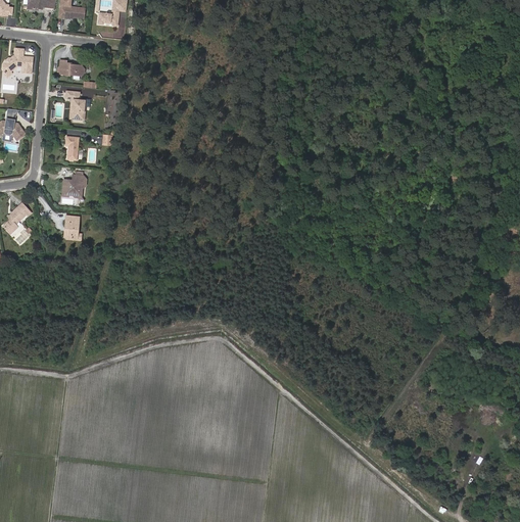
[(49,6),(49,0),(28,0),(28,3),(27,8),(33,9),(34,7),(37,7),(41,8),(42,5),(49,6)]
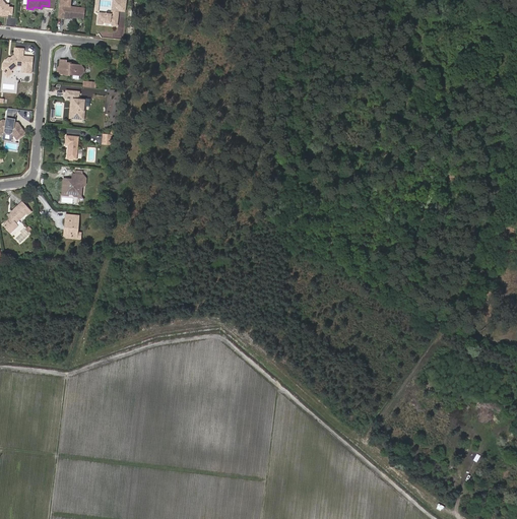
[(71,16),(83,17),(84,7),(69,6),(69,0),(60,0),(60,5),(59,5),(58,16),(63,17),(63,15),(64,15),(71,16)]
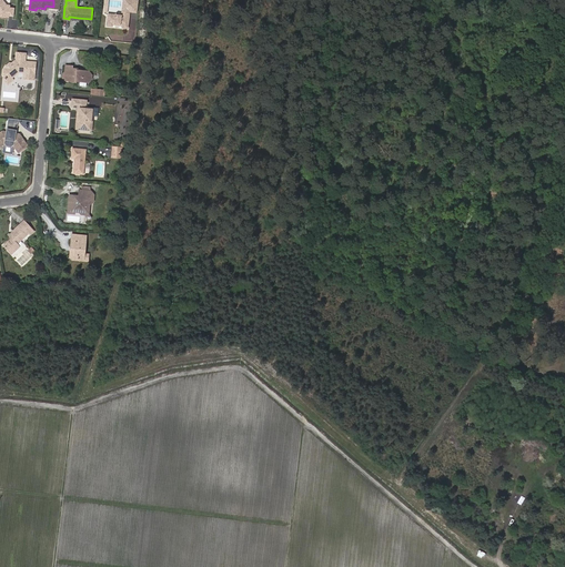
[(122,27),(128,28),(131,7),(122,6),(121,12),(121,14),(115,13),(108,12),(106,24),(112,26),(112,24),(112,22),(122,23),(122,26),(122,27)]
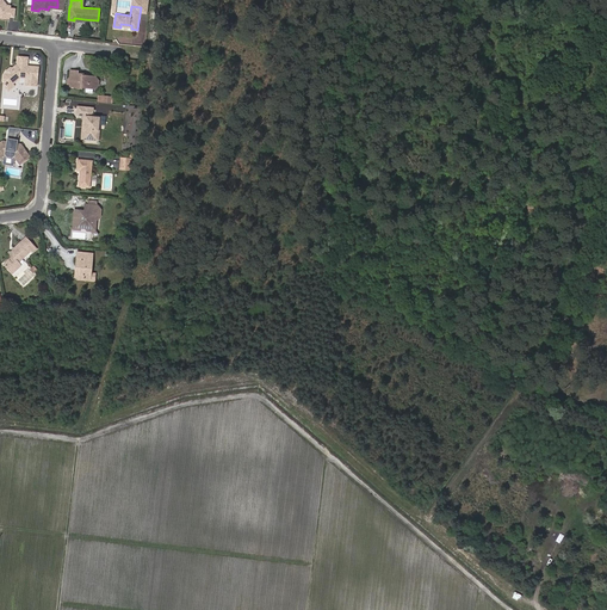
[(26,85),(36,86),(38,67),(28,66),(28,57),(18,56),(18,65),(16,65),(12,68),(11,68),(6,72),(6,73),(4,75),(4,81),(5,84),(6,85),(11,85),(12,84),(19,78),(25,78),(24,84),(26,85)]
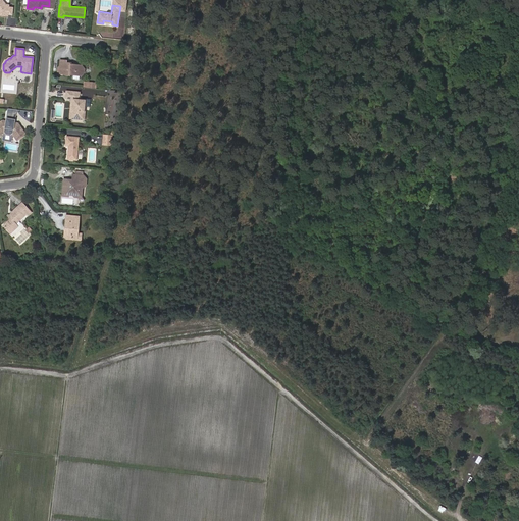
[(80,74),(81,64),(74,63),(70,63),(70,62),(65,61),(65,59),(59,58),(58,66),(58,72),(63,73),(63,74),(69,74),(69,73),(72,73),(72,77),(79,79),(79,74),(80,74)]
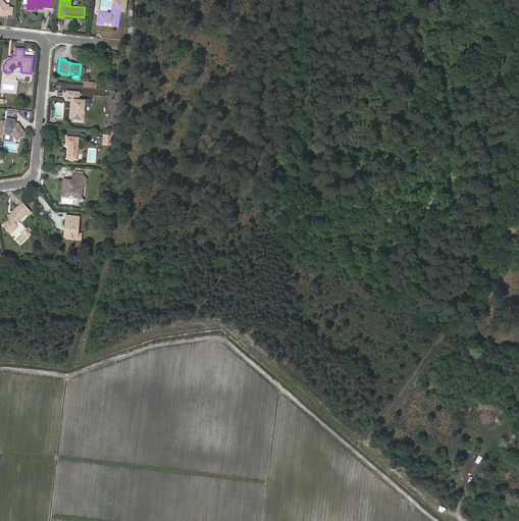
[(79,99),(79,97),(79,91),(65,90),(64,97),(70,98),(72,98),(70,117),(82,118),(84,100),(79,99)]
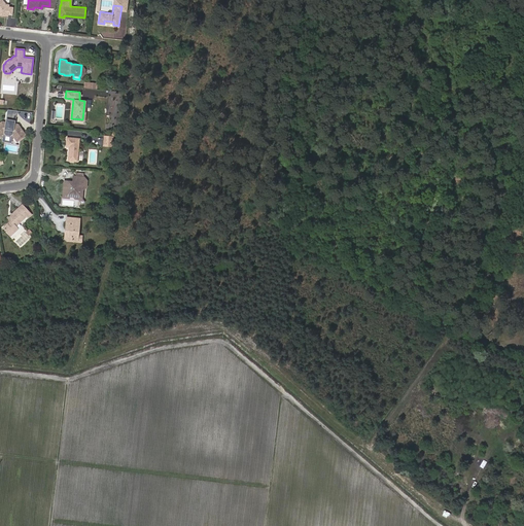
[(6,108),(5,116),(14,117),(16,109),(6,108)]
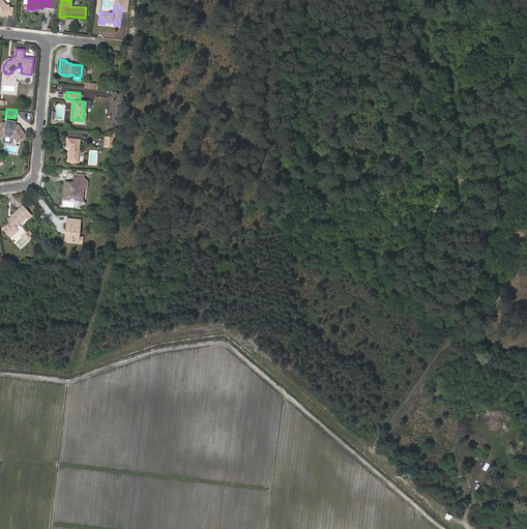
[(22,134),(20,131),(21,129),(18,125),(13,124),(13,122),(6,120),(5,123),(2,122),(0,123),(0,137),(4,134),(6,136),(9,137),(11,135),(15,139),(17,138),(20,141),(26,137),(23,134),(22,134)]
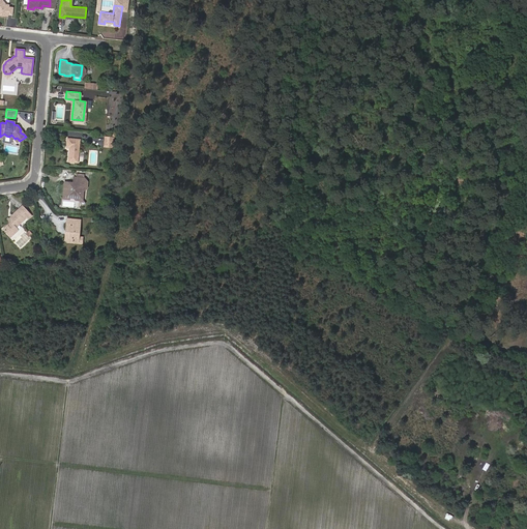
[(104,145),(112,146),(113,137),(105,136),(104,145)]
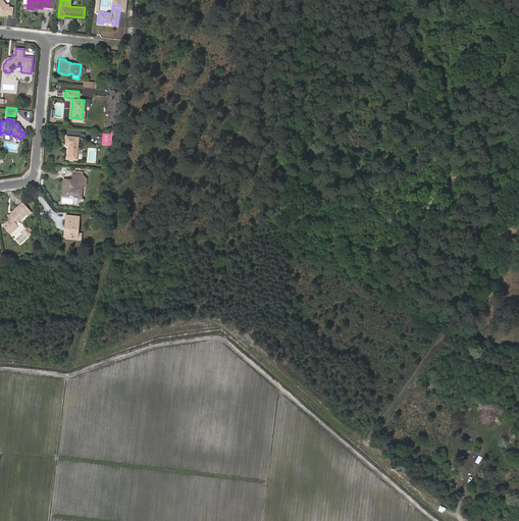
[(67,158),(76,159),(79,137),(66,136),(65,145),(68,145),(67,158)]
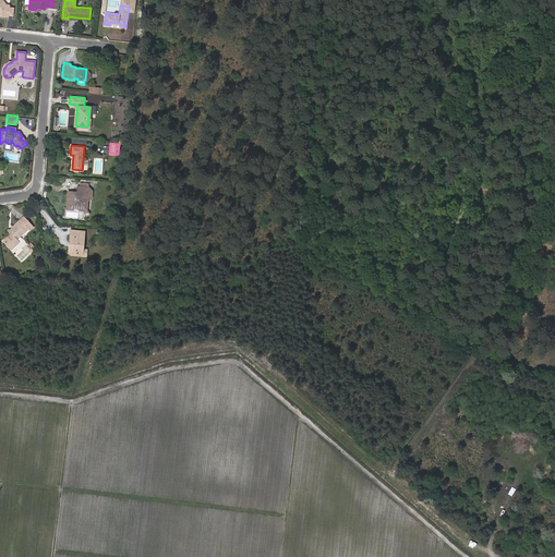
[(77,209),(86,210),(86,200),(91,196),(91,190),(87,185),(84,185),(84,182),(79,181),(79,185),(76,185),(76,192),(74,193),(73,193),(73,191),(67,191),(64,208),(72,208),(72,207),(75,207),(77,209)]
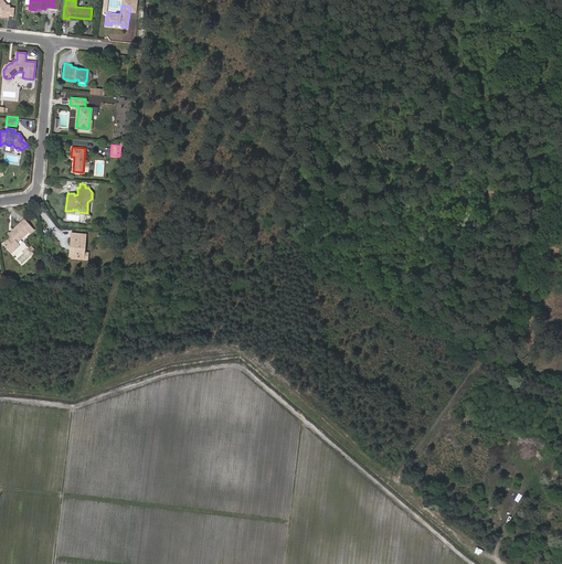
[(17,236),(19,238),(28,231),(29,233),(33,230),(22,219),(12,229),(12,230),(11,231),(11,232),(10,233),(9,233),(8,234),(10,236),(2,244),(10,252),(18,244),(16,242),(13,240),(13,237),(14,236),(17,236)]
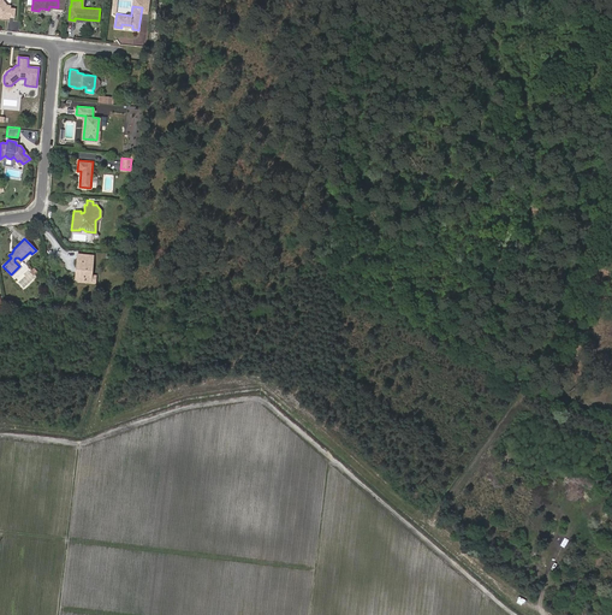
[(90,279),(90,273),(91,255),(76,253),(76,259),(78,259),(77,278),(78,278),(83,279),(90,279)]
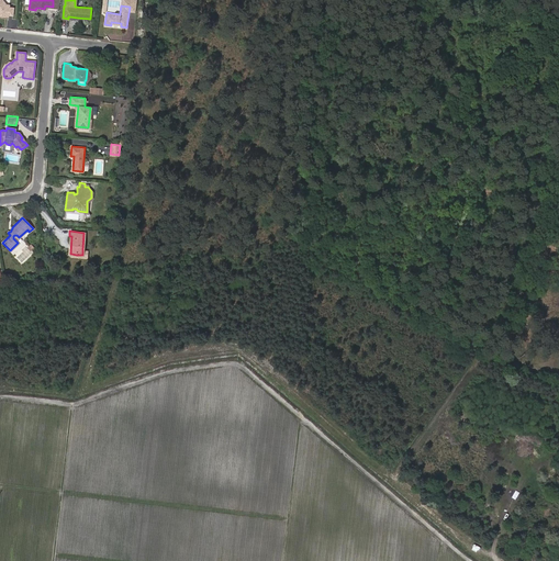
All buildings are outlined.
